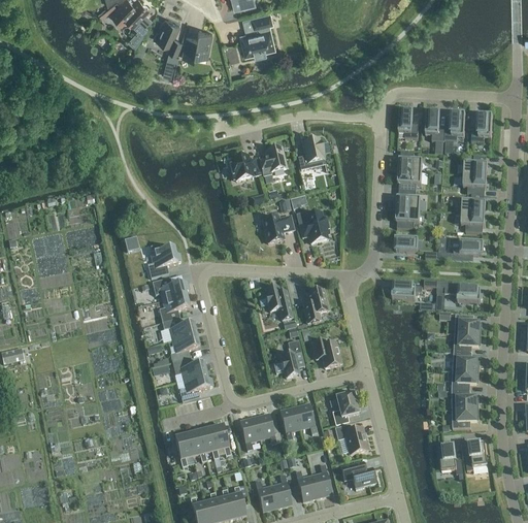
[(121,0),(110,11),(122,22),(126,17),(134,24),(138,20),(144,25),(152,17),(145,10),(150,6),(142,0),(132,0),(121,0)]
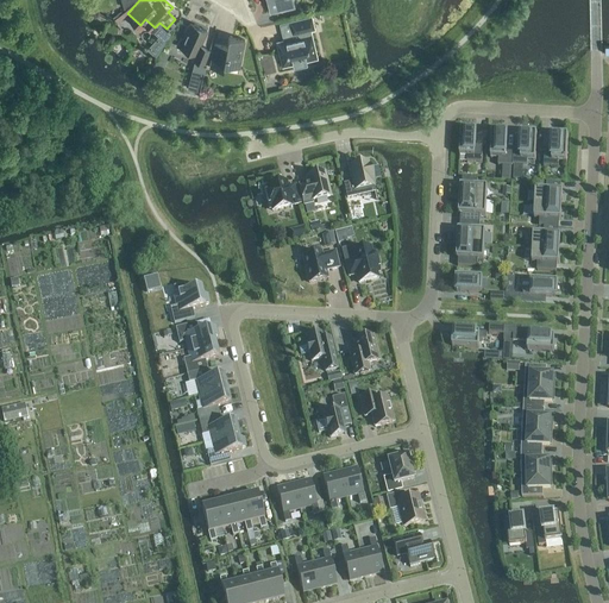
[(308,30),(307,25),(313,24),(311,12),(281,19),(284,36),(277,37),(280,49),(282,49),(282,58),(277,58),(277,60),(293,58),(294,61),(306,57),(306,56),(316,51),(313,42),(311,30),(308,30)]
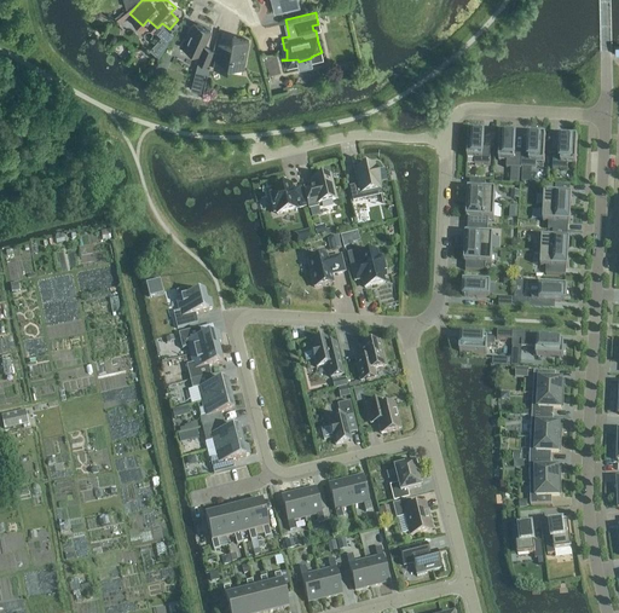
[(203,41),(210,27),(192,19),(187,28),(189,29),(186,34),(184,33),(179,41),(198,51),(196,56),(208,62),(213,46),(203,41)]
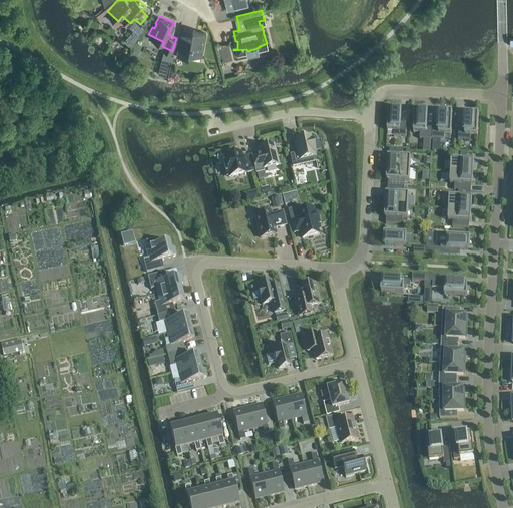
[(201,53),(205,29),(192,27),(190,34),(180,32),(176,52),(187,55),(188,51),(201,53)]
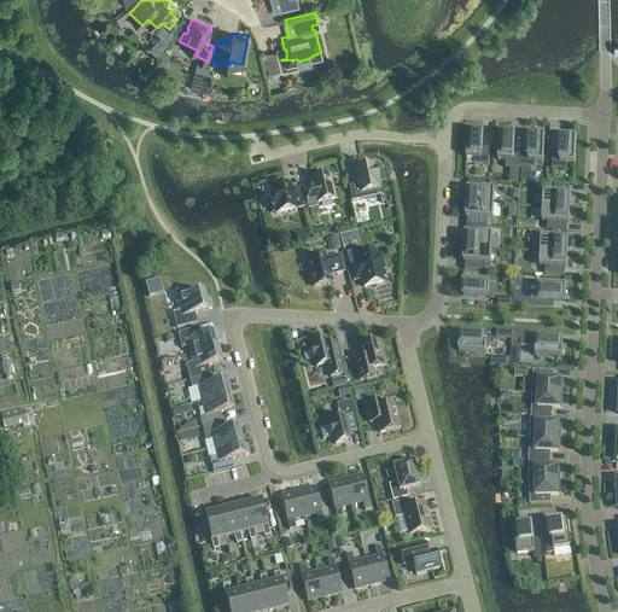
[(191,85),(203,87),(209,65),(197,63),(191,85)]
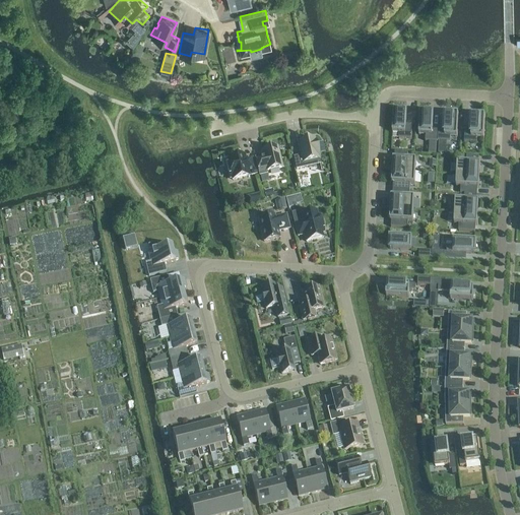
[(411,135),(411,121),(407,121),(407,108),(406,108),(406,107),(394,107),(393,129),(399,129),(399,134),(411,135)]
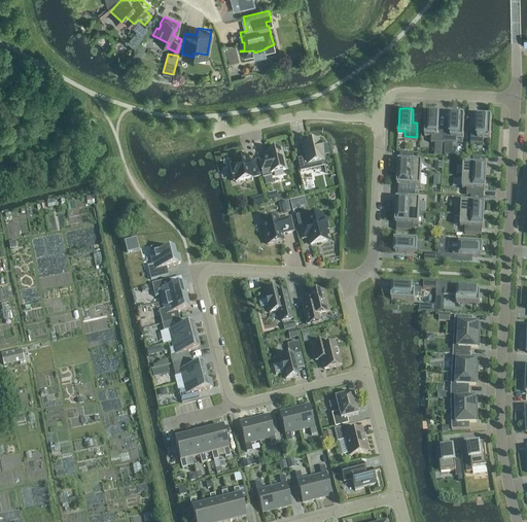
[(444,140),(444,138),(445,125),(440,125),(441,110),(426,109),(424,132),(431,133),(431,139),(444,140)]
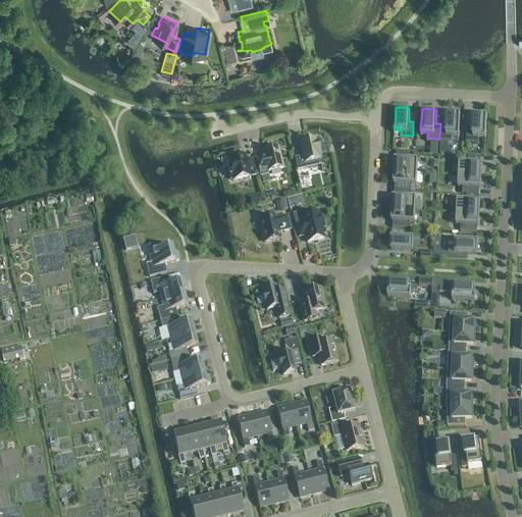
[(440,123),(439,137),(452,138),(452,133),(459,134),(460,110),(446,109),(445,123),(440,123)]
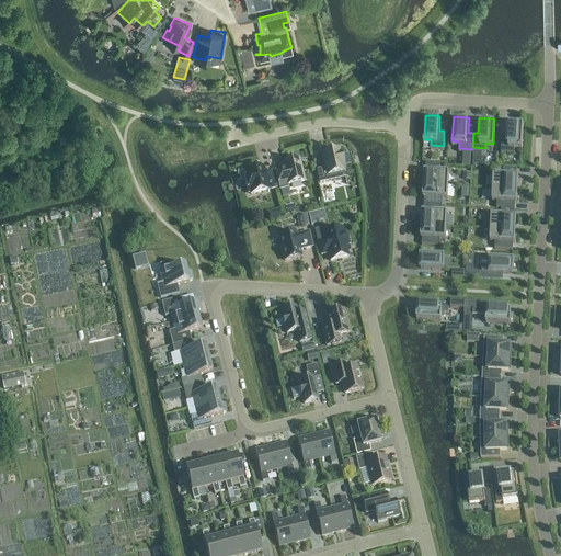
[(522,145),(523,121),(507,120),(507,134),(502,134),(501,149),(514,150),(514,145),(522,145)]
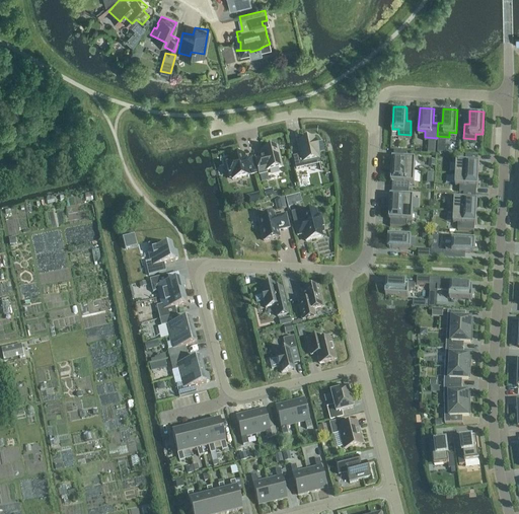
[(299,151),(292,153),(295,165),(303,163),(320,159),(319,155),(318,154),(319,154),(315,135),(314,134),(296,138),(299,151)]
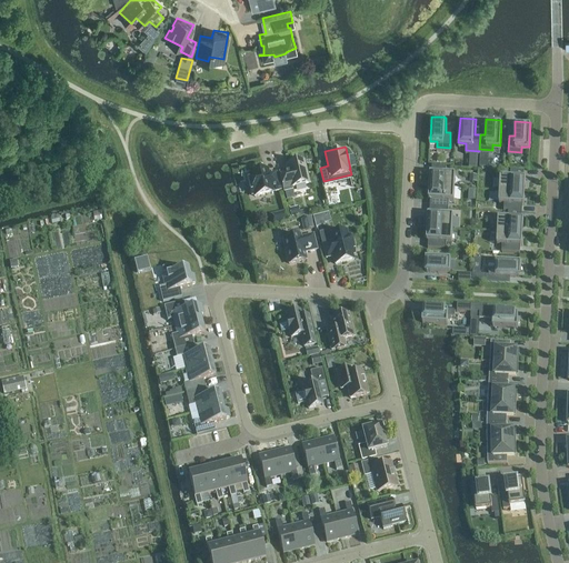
[(286,194),(292,192),(290,186),(292,186),(291,183),(309,179),(303,157),(286,161),(288,170),(280,172),(286,194)]
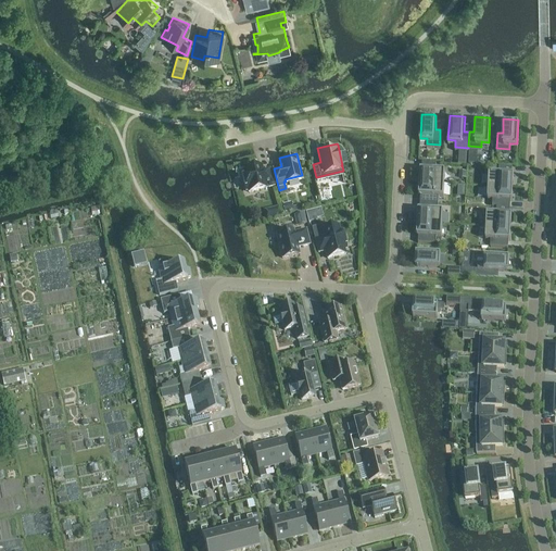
[(419,178),(444,180),(444,166),(436,166),(436,159),(422,159),(421,165),(420,165),(419,178)]
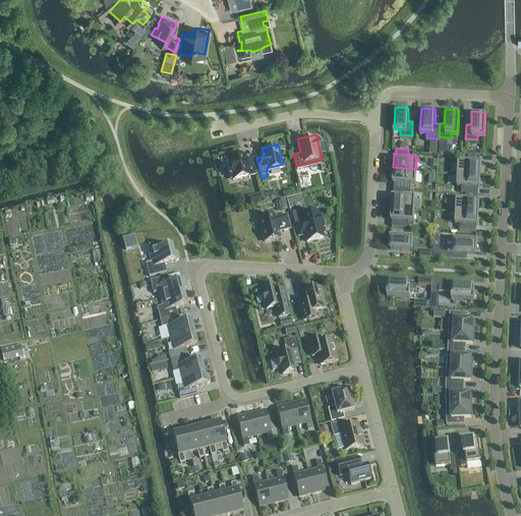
[(246,158),(244,152),(228,156),(228,158),(226,158),(230,175),(232,174),(233,176),(256,170),(253,156),(246,158)]
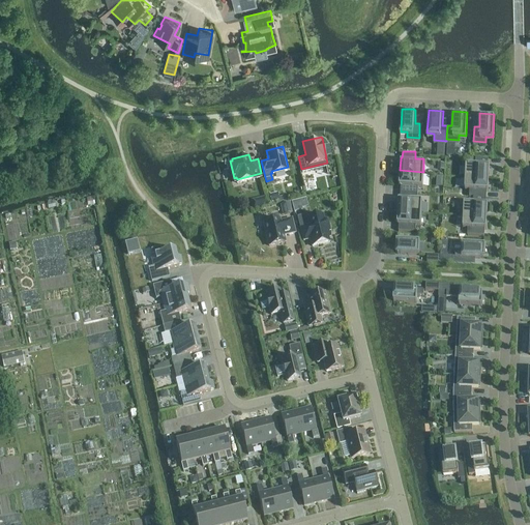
[(466,174),(489,175),(490,163),(488,163),(488,155),(475,154),(475,162),(466,161),(466,174)]
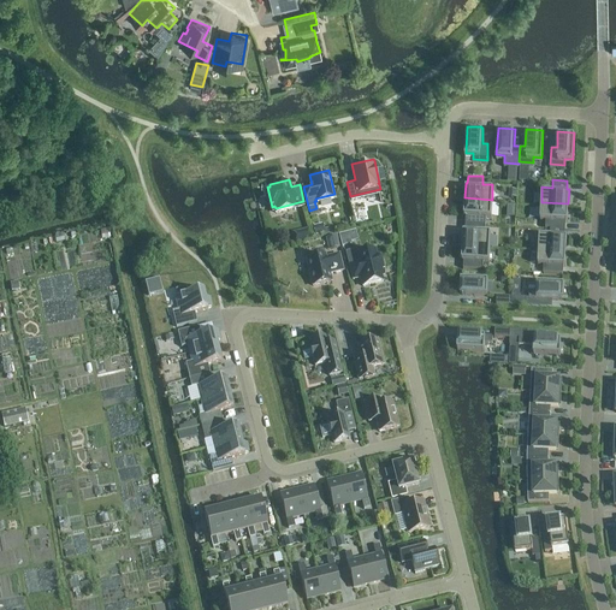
[(491,213),(492,200),(465,197),(465,212),(466,212),(466,220),(485,221),(485,213),(491,213)]
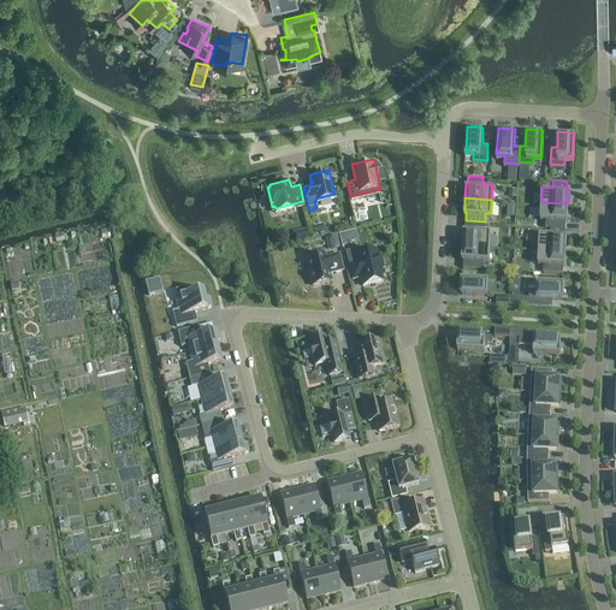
[(567,217),(568,203),(542,202),(540,215),(545,215),(545,224),(564,225),(566,217),(567,217)]
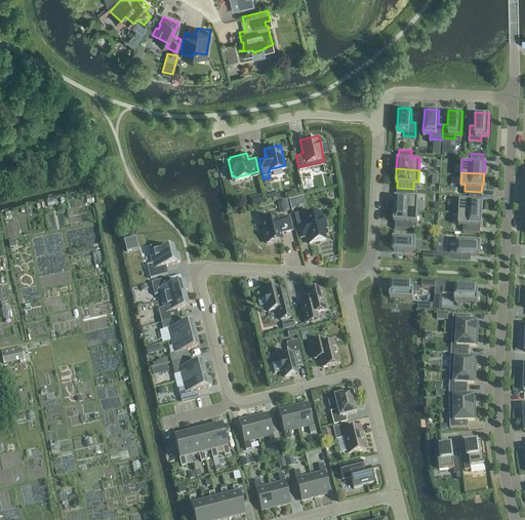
[(413,195),(413,189),(397,188),(396,194),(395,194),(394,206),(417,207),(417,195),(413,195)]
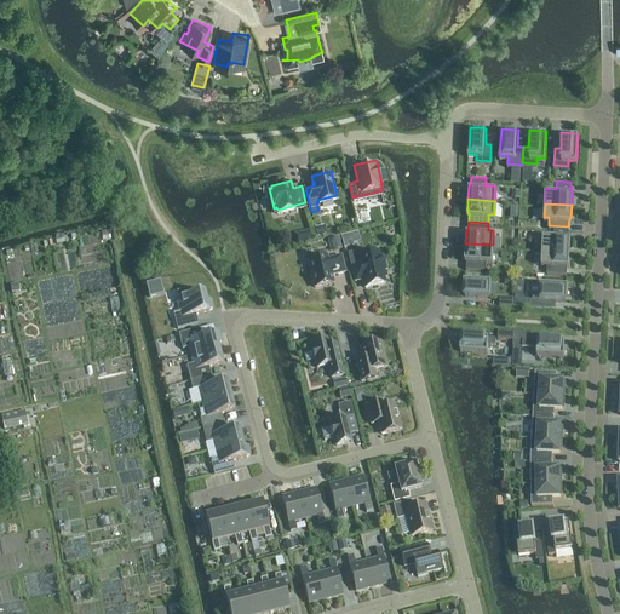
[(112,234),(110,225),(101,228),(102,236),(112,234)]
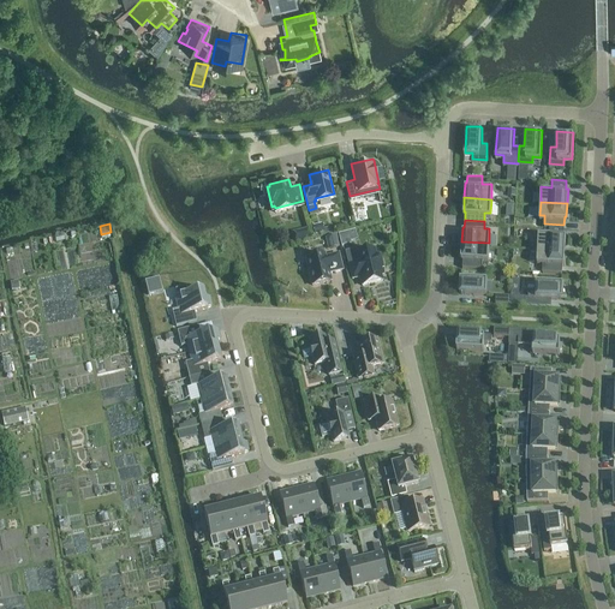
[(563,233),(563,225),(544,224),(543,231),(538,231),(538,246),(565,248),(566,233),(563,233)]
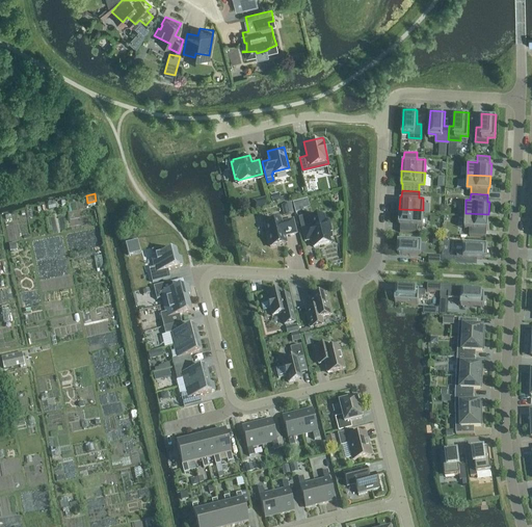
[(256,196),(257,204),(268,201),(267,194),(256,196)]
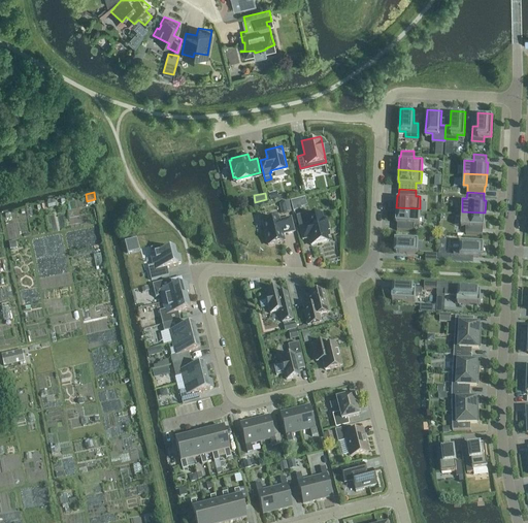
[(301,205),(301,203),(299,195),(296,196),(291,197),(292,202),(294,207),(301,205)]
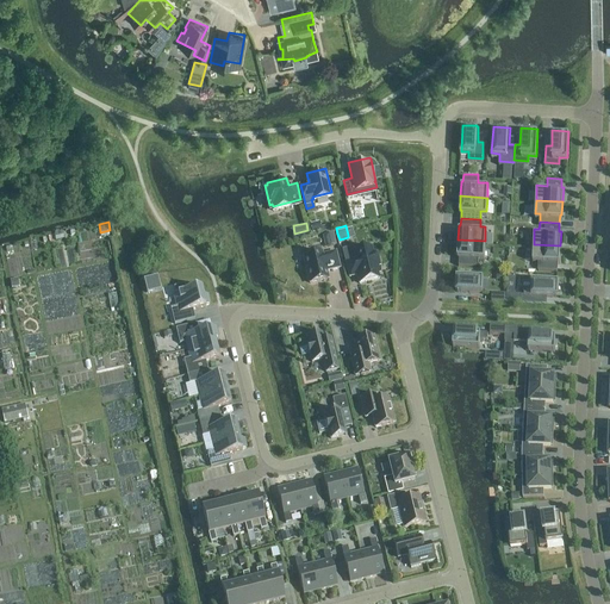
[(322,231),(325,243),(336,241),(334,228),(322,231)]
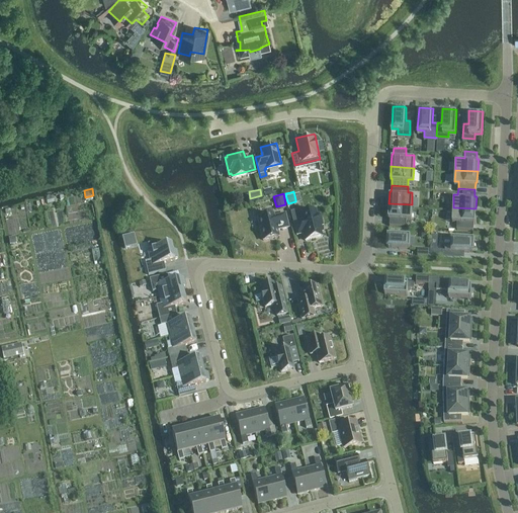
[(411,217),(412,204),(389,203),(389,216),(390,216),(390,222),(406,223),(407,217),(411,217)]
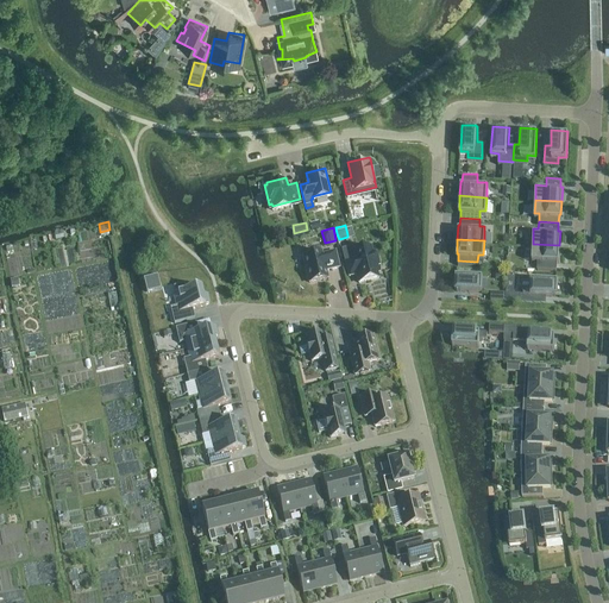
[(372,247),(371,242),(353,246),(352,242),(341,244),(349,272),(356,271),(357,280),(380,274),(378,269),(381,268),(375,246),(372,247)]
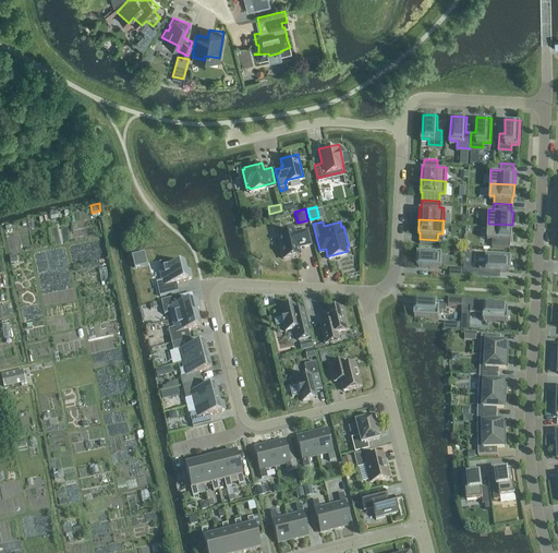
[(511,237),(512,225),(488,224),(487,236),(493,237),(492,243),(510,244),(510,237),(511,237)]
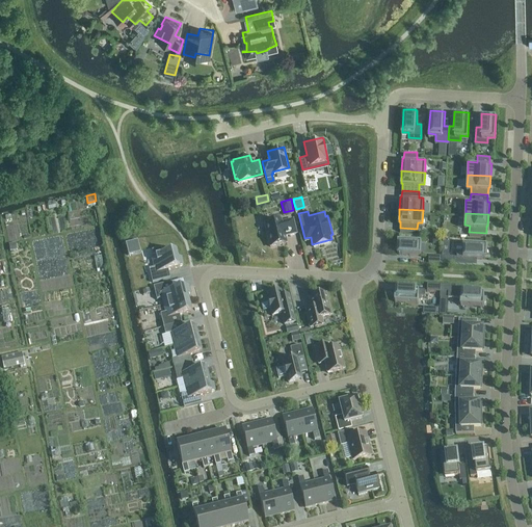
[(297,231),(293,215),(282,217),(282,215),(263,219),(269,244),(287,240),(286,233),(297,231)]
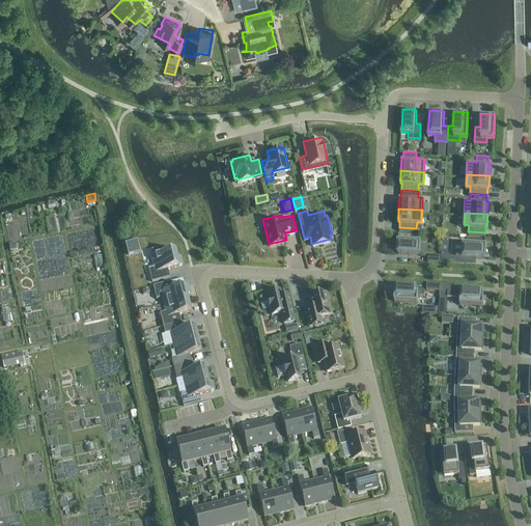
[(137,242),(136,236),(123,239),(127,251),(133,249),(132,244),(137,242)]
